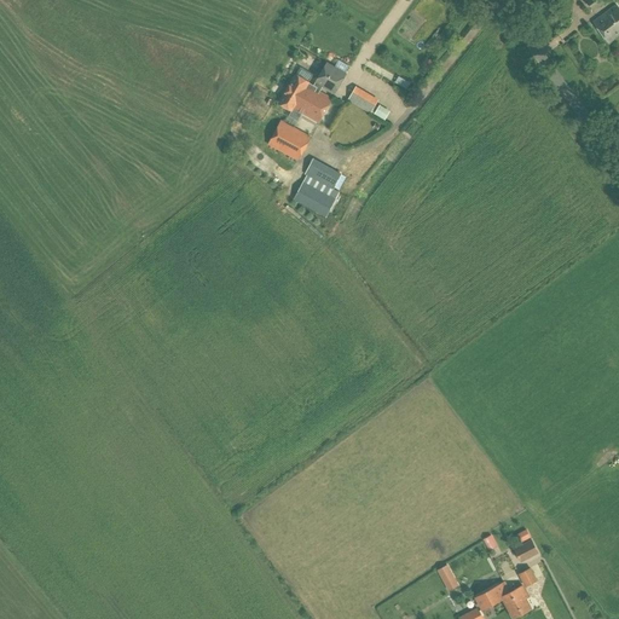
[(594,12),(605,4),(602,0),(586,0),(585,1),(594,12)]
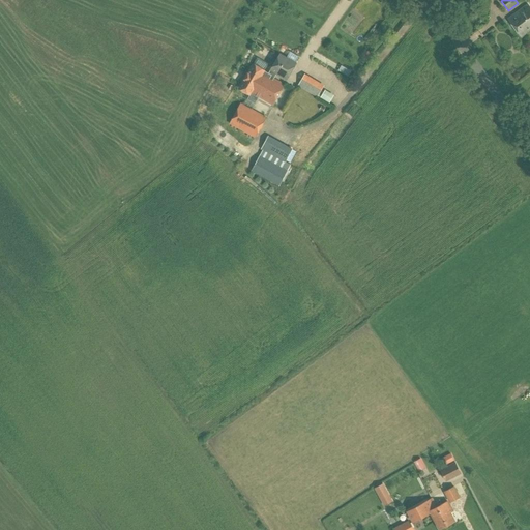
[(521,37),(529,30),(529,7),(528,4),(507,19),(521,37)]
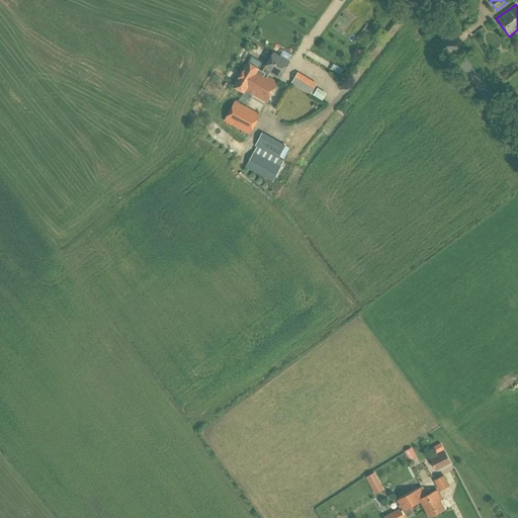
[(265,68),(270,72),(280,77),(289,62),(274,53),(265,68)]
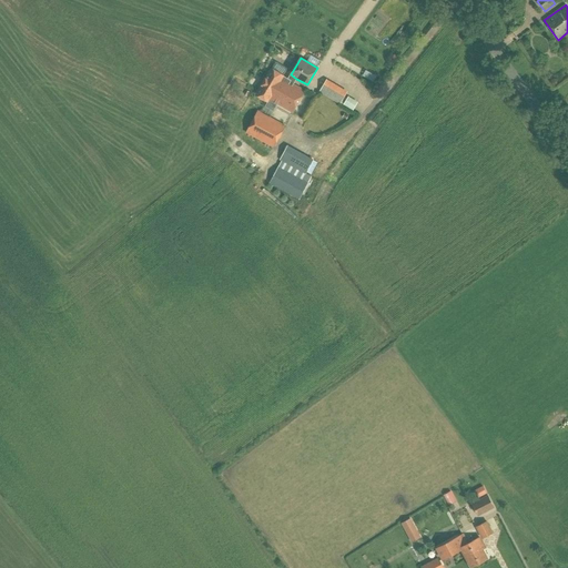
[(272,69),(256,94),(267,101),(269,99),(275,89),(281,92),(283,87),(286,89),(287,87),(290,88),(292,83),(293,84),(296,79),(291,74),(287,79),(283,75),(287,69),(275,62),(272,69)]
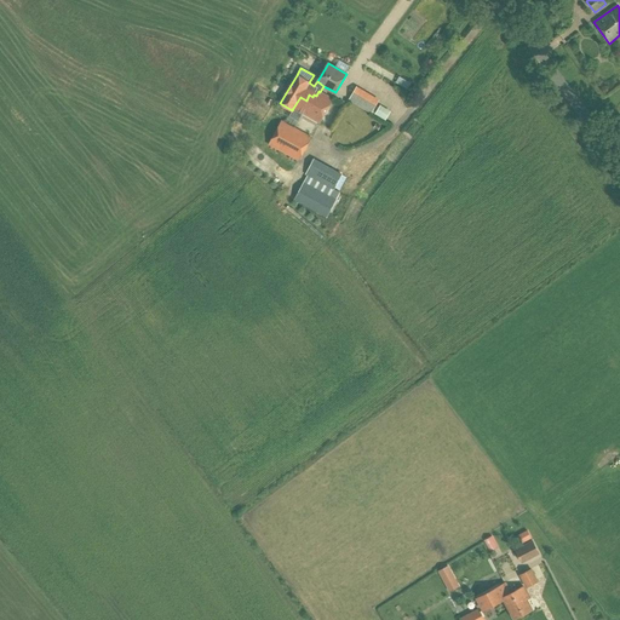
[(371,114),(378,102),(356,89),(349,101),(371,114)]
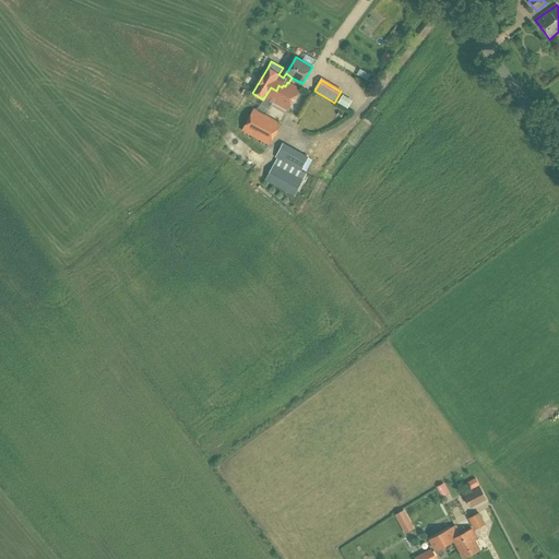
[(300,90),(288,83),(287,82),(285,86),(283,85),(282,87),(278,85),(276,91),(271,87),(264,97),(288,111),(300,90)]
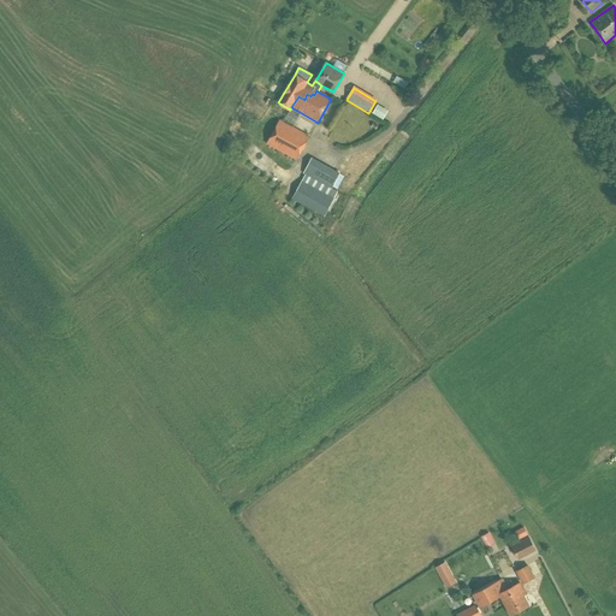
[(377,112),(386,117),(390,111),(380,105),(377,112)]
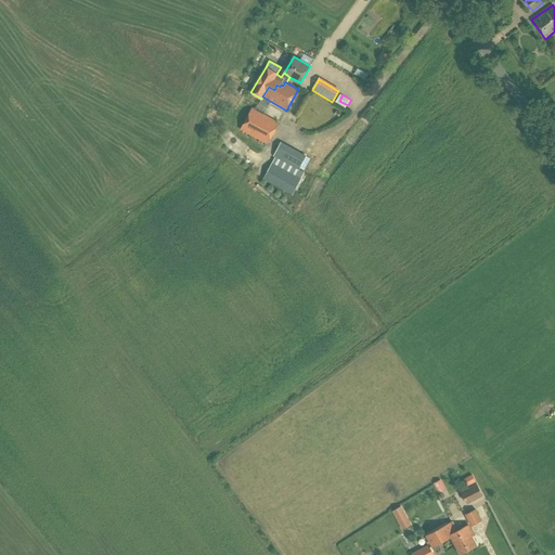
[(267,144),(279,123),(261,114),(255,110),(253,108),(241,129),(267,144)]
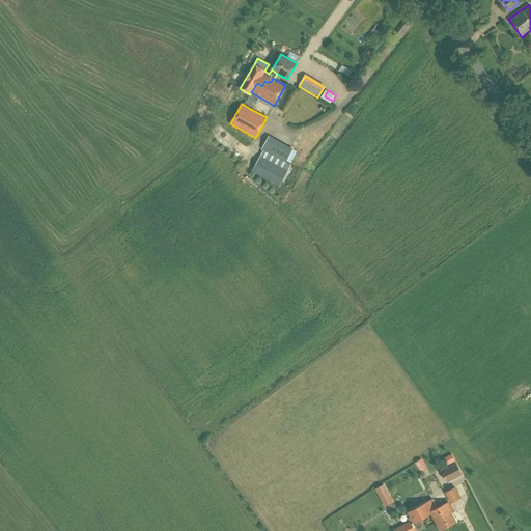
[(280,187),(288,171),(283,168),(294,149),(269,136),(261,149),(262,150),(251,172),(280,187)]
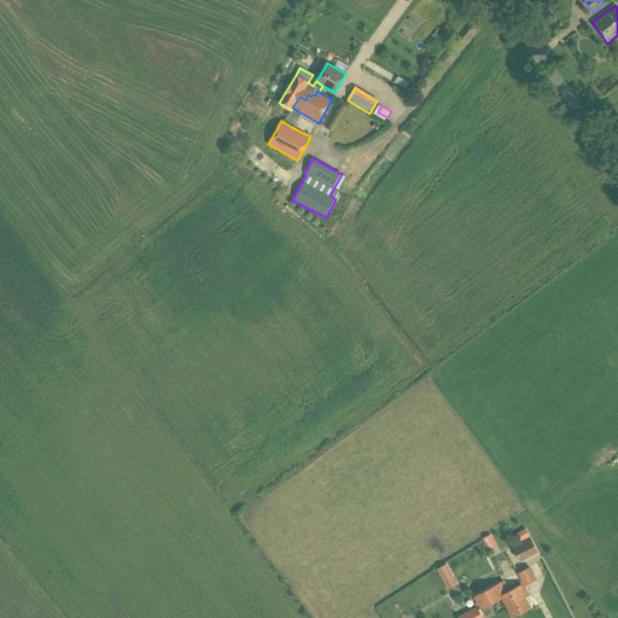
[(494,535),(485,538),(491,549),(499,546),(494,535)]
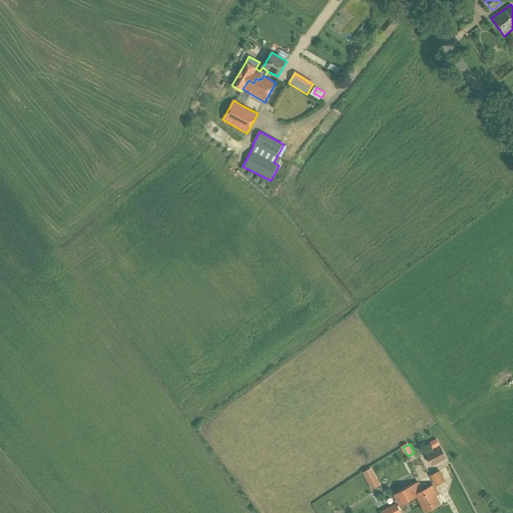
[(432,467),(447,459),(441,447),(426,455),(432,467)]
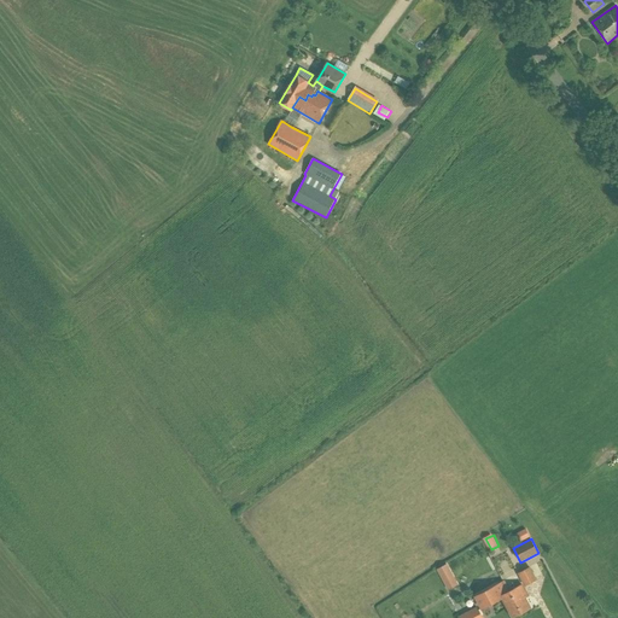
[(441,576),(450,571),(449,567),(447,564),(436,569),(441,576)]
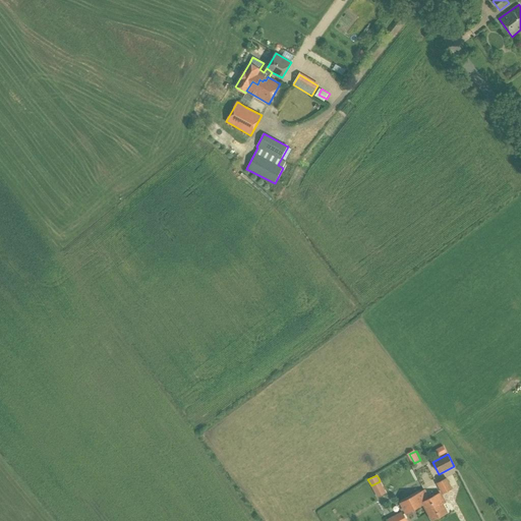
[(442,495),(453,488),(447,477),(436,483),(442,495)]
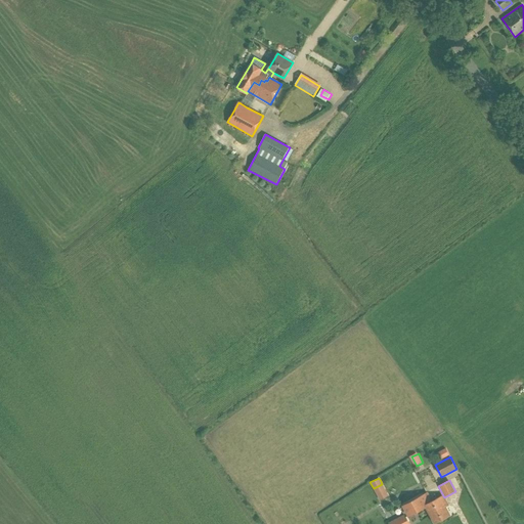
[(442,495),(432,501),(427,492),(402,506),(408,516),(426,507),(435,523),(449,515),(444,505),(446,503),(442,495)]
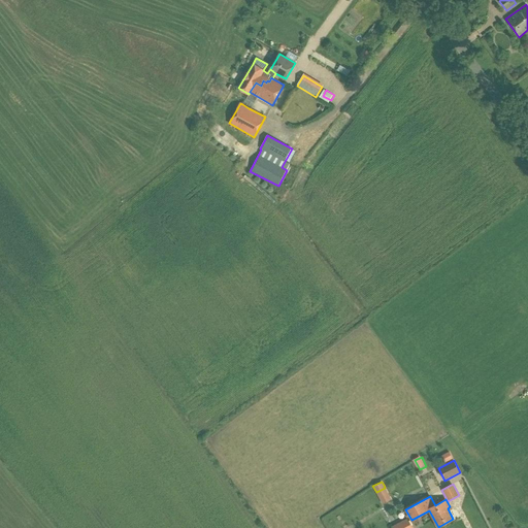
[(392,527),(411,527),(407,519),(392,527)]
